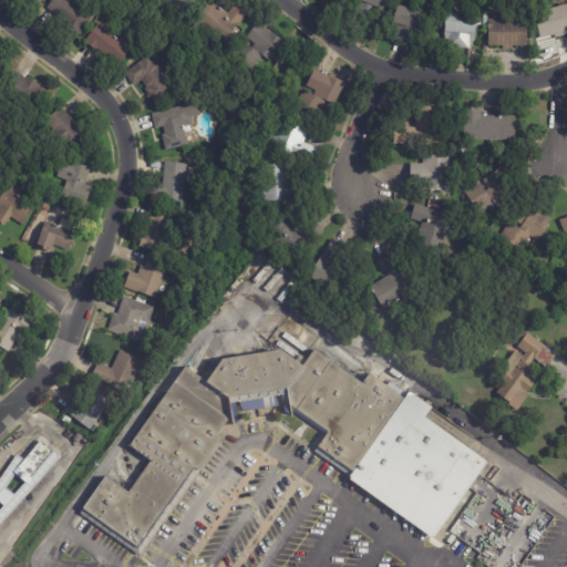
[(57,17),(48,9),(54,0),(72,0),(94,16),(78,37),(63,26),(64,22),(57,17)]
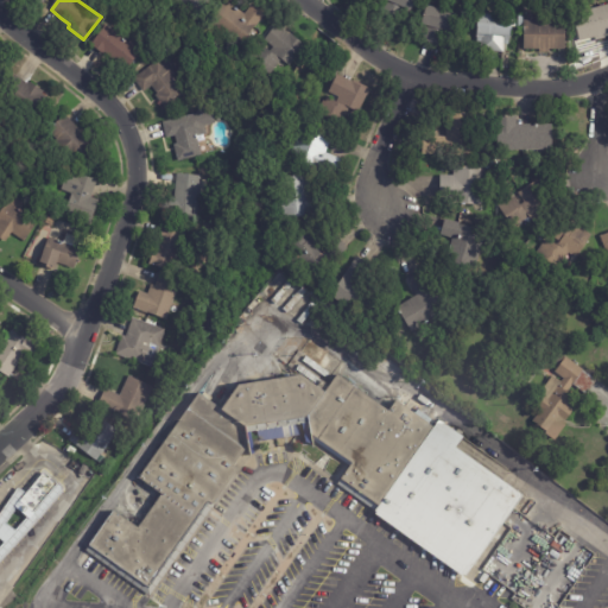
[(211,0),(196,23),(173,6),(176,2),(172,0),(211,0)]
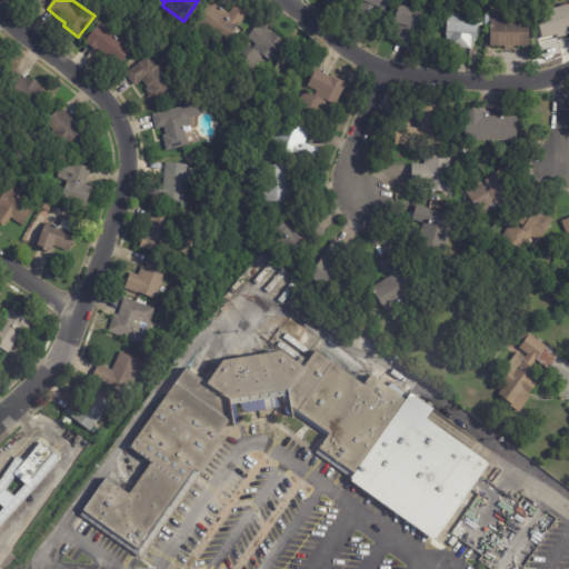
[(371,21),(357,15),(362,3),(358,2),(358,0),(391,0),(386,12),(378,9),(372,21),(371,21)]
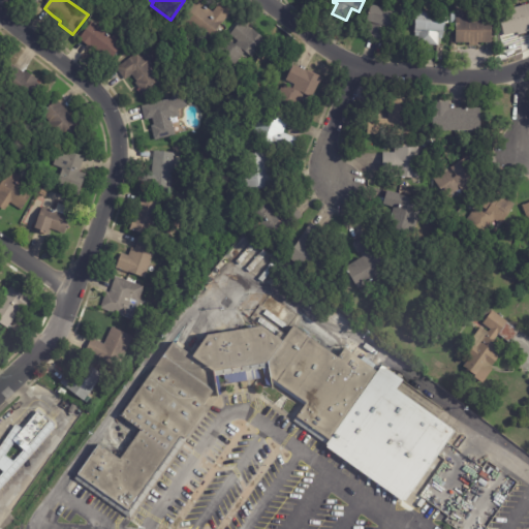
[(220,5),(230,13),(210,41),(183,21),(197,1),(213,13),(219,5),(220,5)]
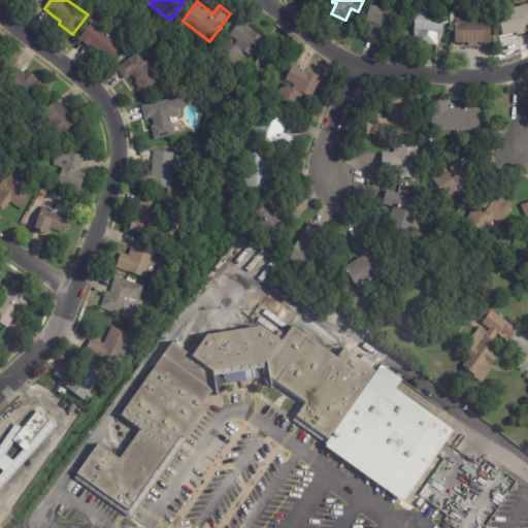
[(382,40),(367,36),(369,26),(366,25),(371,6),(398,13),(394,32),(385,30),(382,40)]
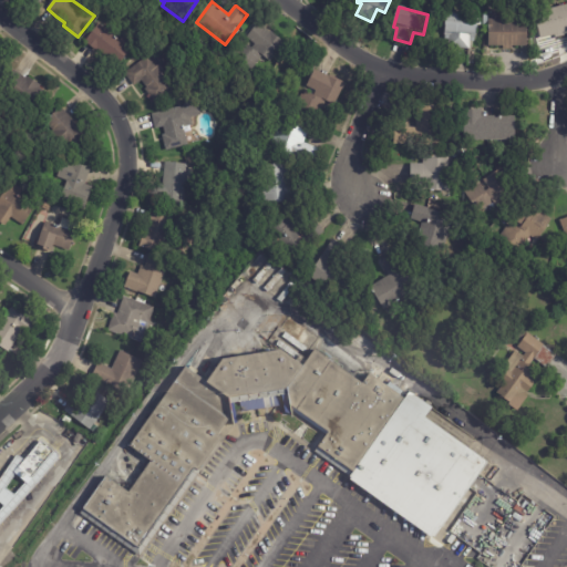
[(566,32),(542,39),(536,14),(566,7),(566,32)]
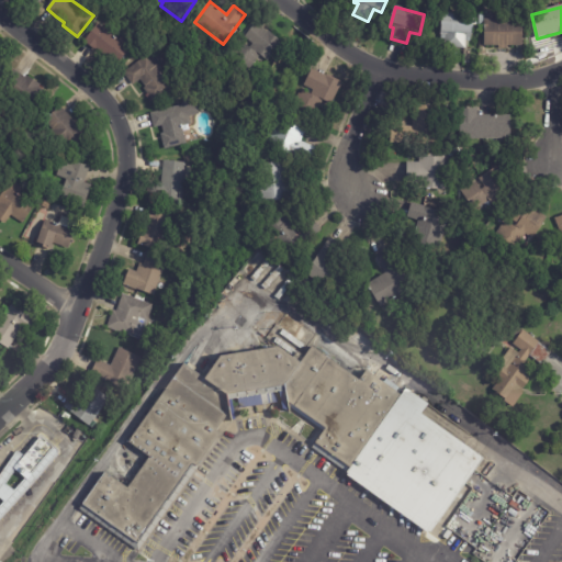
[(465,48),(465,49),(445,48),(446,36),(442,36),(445,15),(474,18),(474,20),(476,20),(476,26),(474,26),(473,36),(472,36),(472,38),(471,38),(471,43),(468,42),(468,48),(467,48),(465,48)]
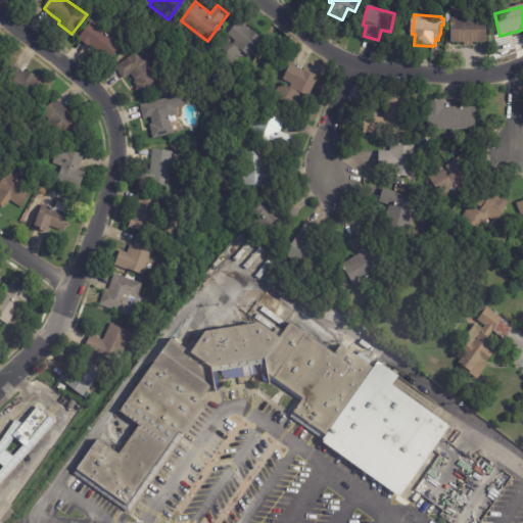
[(487,44),(473,43),(473,46),(464,46),(465,43),(450,43),(452,24),(445,24),(445,14),(452,14),(452,19),(487,19),(487,44)]
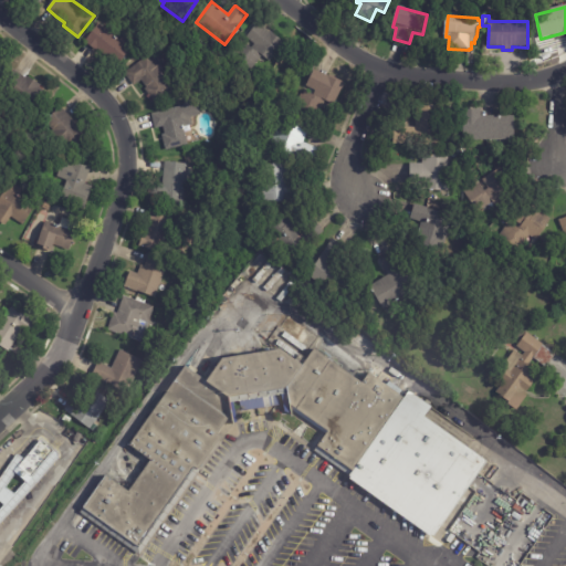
[(259,24),(270,33),(271,32),(285,43),(270,62),(262,56),(251,71),(233,56),(244,43),(251,49),(254,45),(247,39),(258,23),(259,24)]
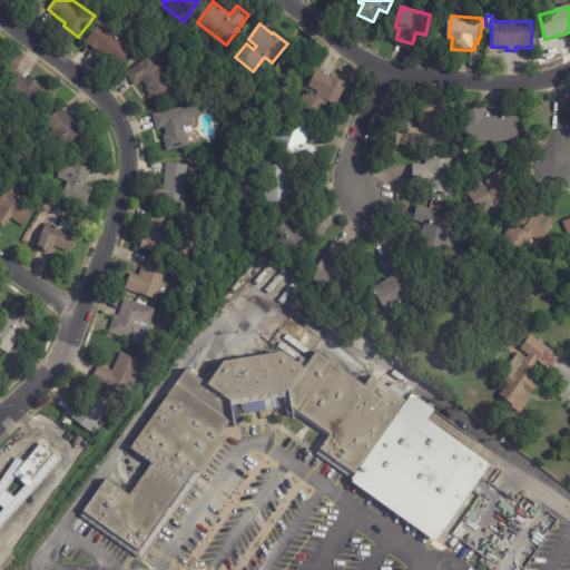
[(95,49),(86,42),(99,25),(120,42),(125,37),(136,46),(118,68),(95,49)]
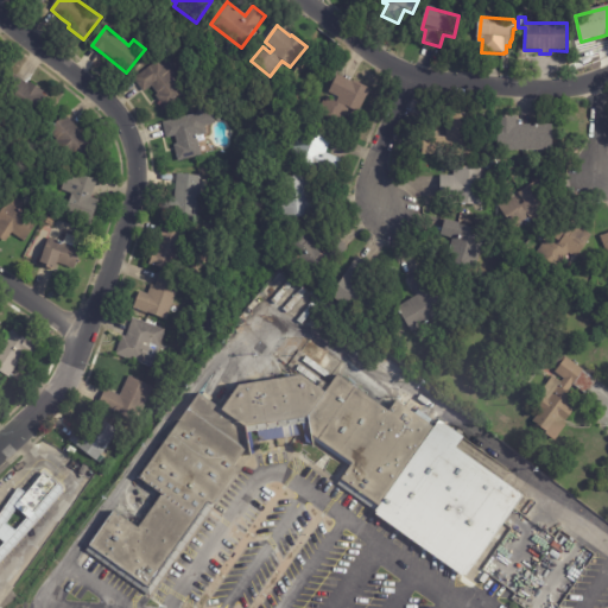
[(166,112),(156,96),(158,95),(152,87),(144,93),(133,80),(166,56),(194,93),(166,112)]
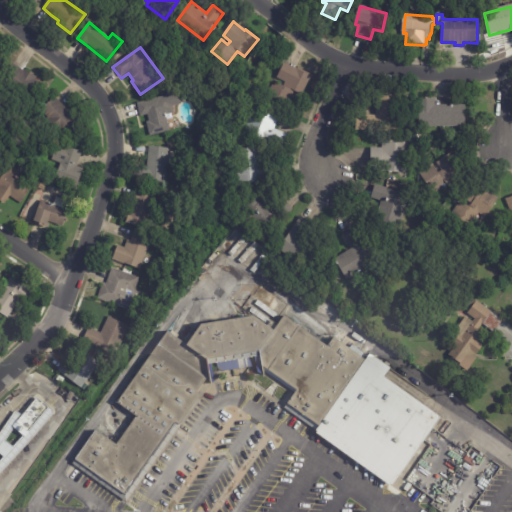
[(286,64),(311,78),(302,96),(293,92),(288,101),(272,93),(276,84),(283,88),(285,83),(277,79),(285,64),(286,64)]
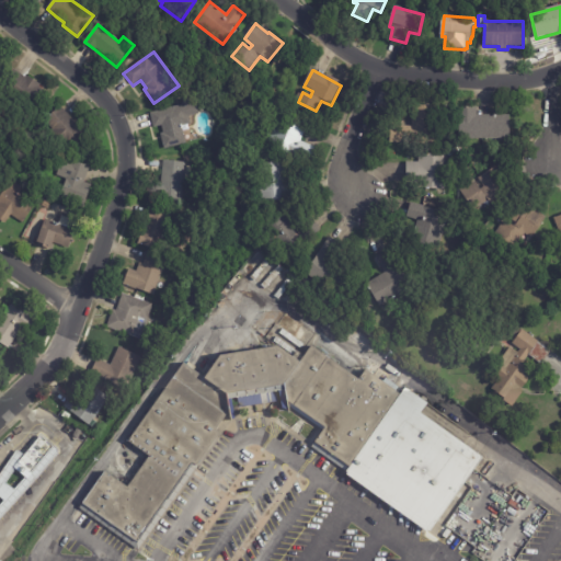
[(24,78),(25,78),(26,77),(39,86),(39,88),(48,94),(35,113),(3,91),(16,72),(24,78)]
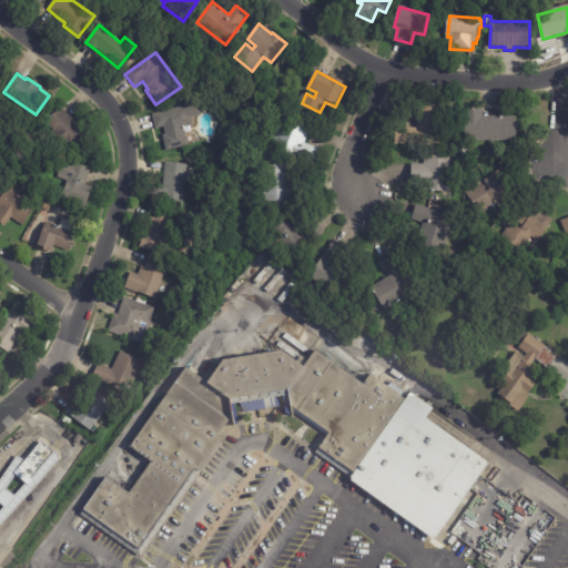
[(201,114),(202,117),(192,119),(193,127),(184,129),(185,131),(191,130),(195,145),(166,152),(163,137),(165,137),(164,129),(156,130),(152,115),(199,103),(201,114)]
